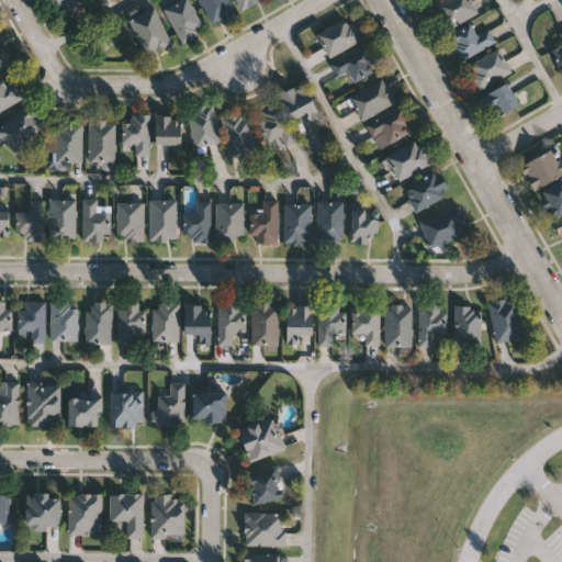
[(51,0),(77,0),(79,2),(60,14),(51,0)]
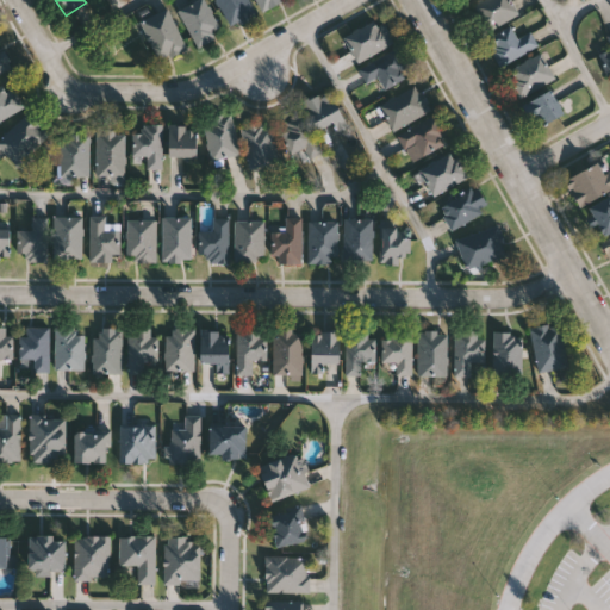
[(176,10),(193,0),(204,0),(223,32),(198,47),(176,10)]
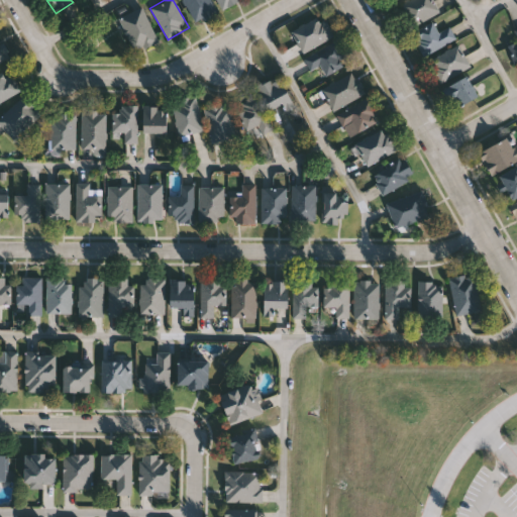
[(196,25),(181,0),(210,0),(217,12),(196,25)]
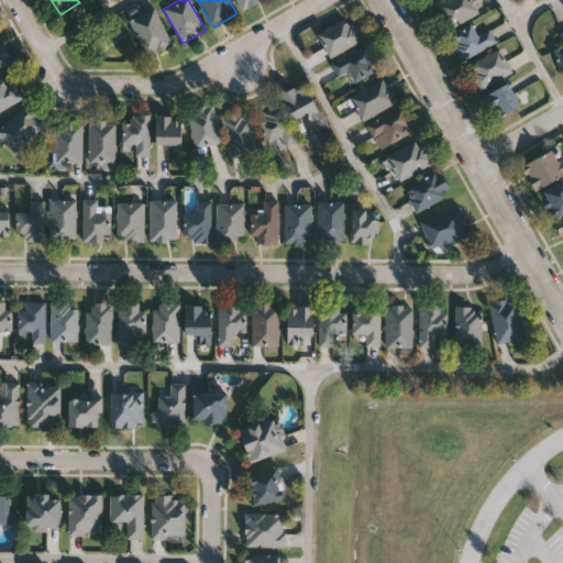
[(239,0),(246,10),(258,0),(239,0)]
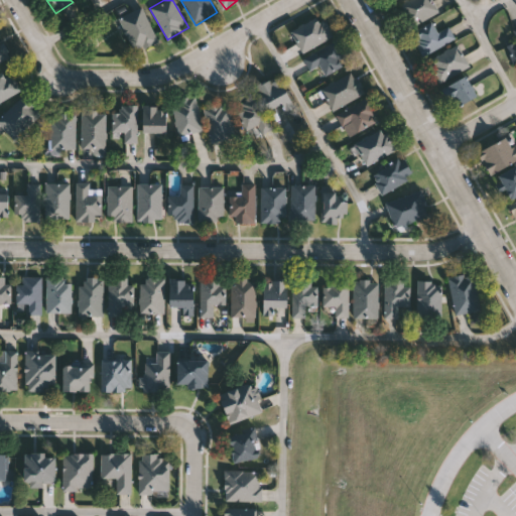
[(410,26),(399,4),(407,0),(431,0),(438,13),(410,26)]
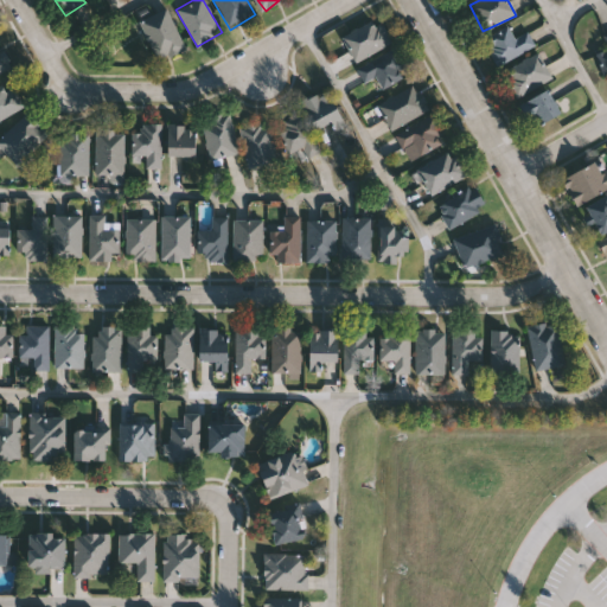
[(139,24),(165,10),(186,46),(160,61),(139,24)]
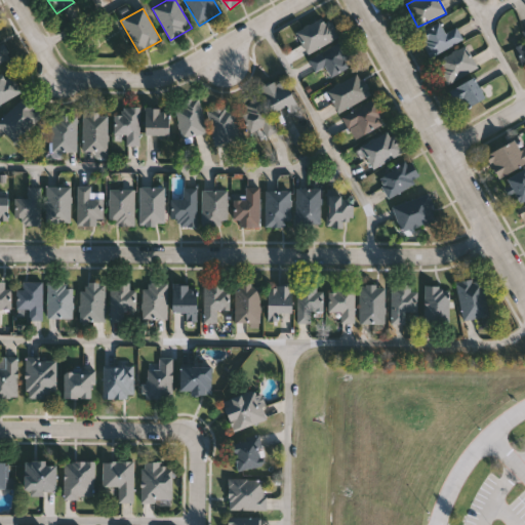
[(339,35),(309,54),(295,33),(326,14),(339,35)]
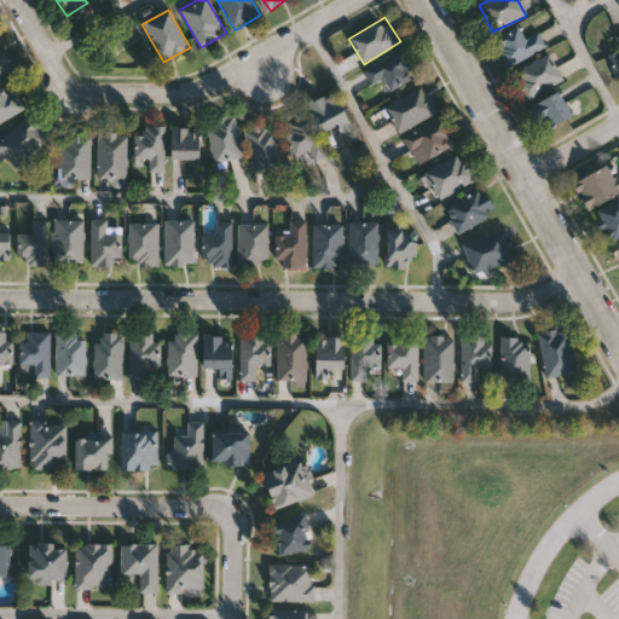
[(525,39),(537,32),(545,46),(510,67),(495,40),(518,27),(525,39)]
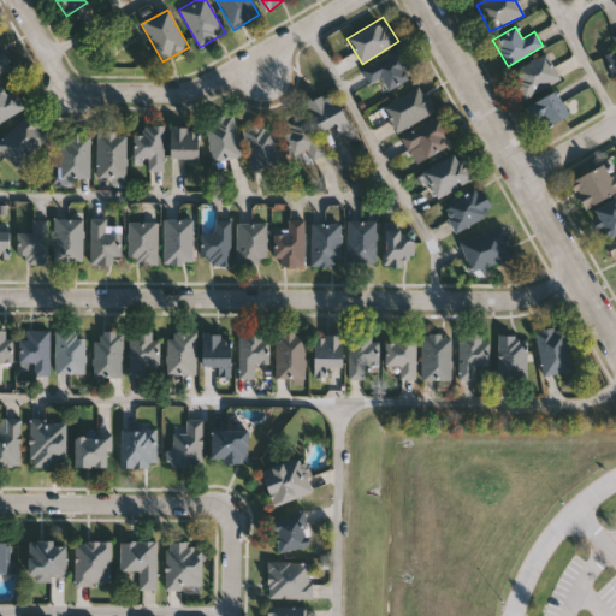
[(605,54),(615,49),(615,46),(612,35),(615,34),(615,82),(615,83),(605,54)]
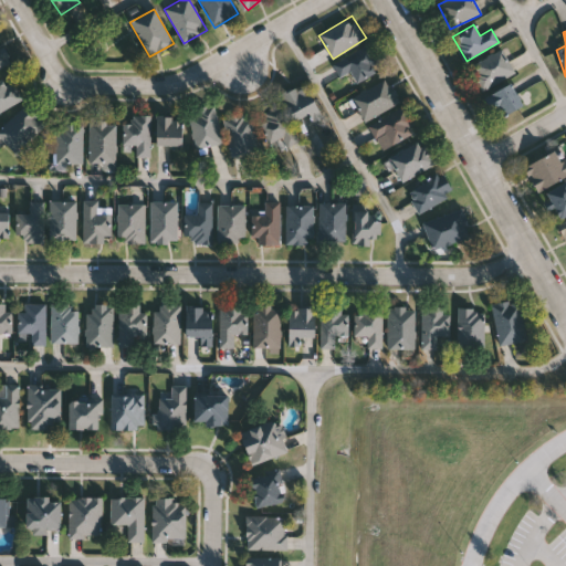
[(335,62),(369,45),(381,69),(355,82),(350,72),(342,76),(335,62)]
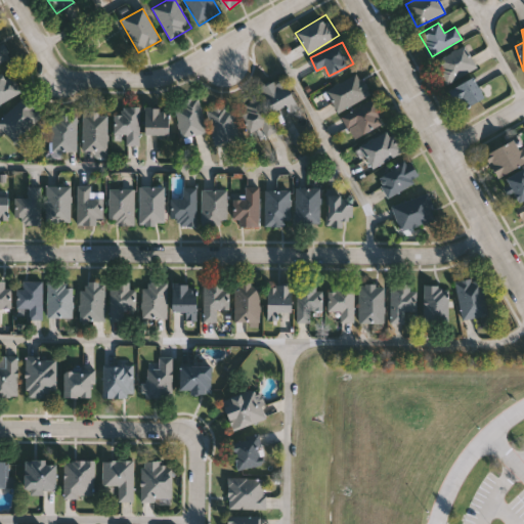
[(476,69),(445,84),(434,61),(465,46),(476,69)]
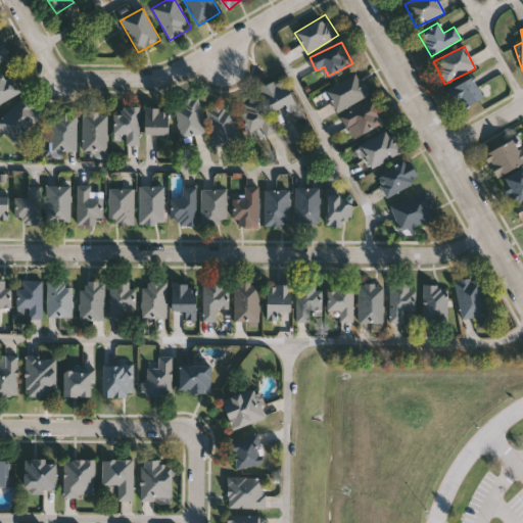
[(0,63),(0,49),(4,47),(10,58),(0,63)]
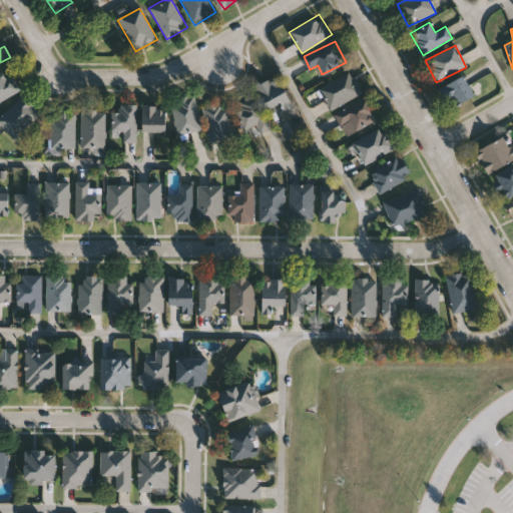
[(20,90),(0,101),(0,71),(7,68),(20,90)]
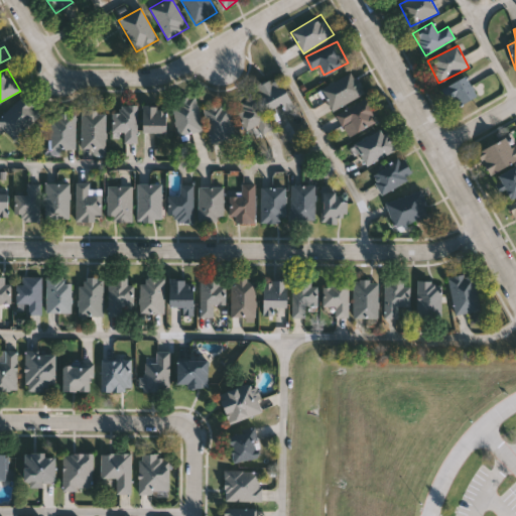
[(365,94),(331,111),(319,89),(354,72),(365,94)]
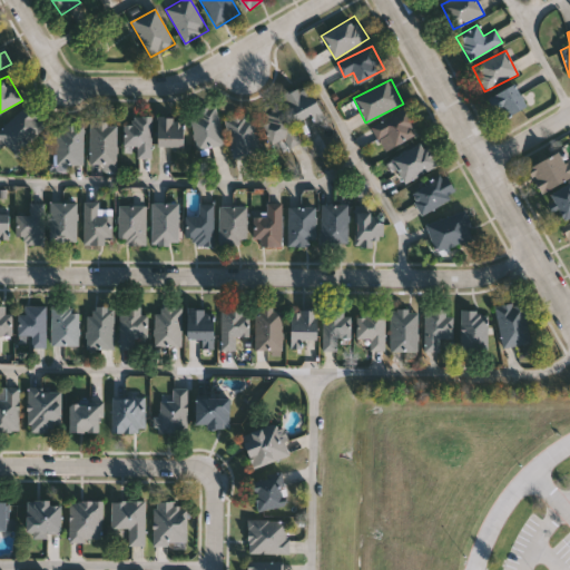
[(310,115),(296,121),(284,95),(307,84),(323,118),(313,123),(310,115)]
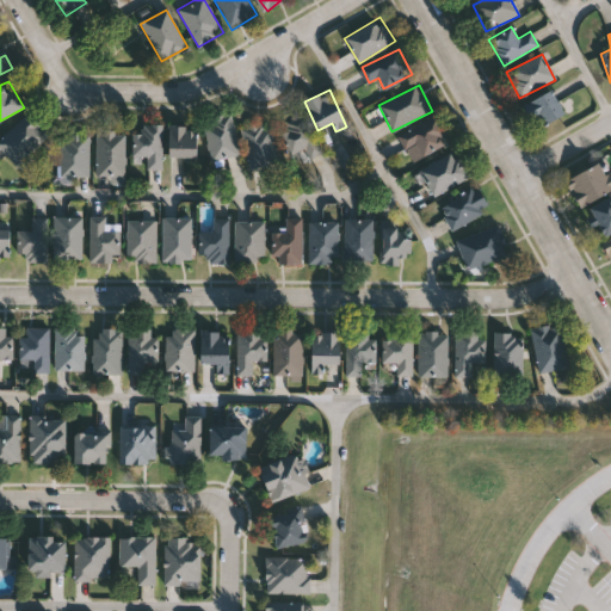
[(537,127),(525,104),(551,91),(563,113),(537,127)]
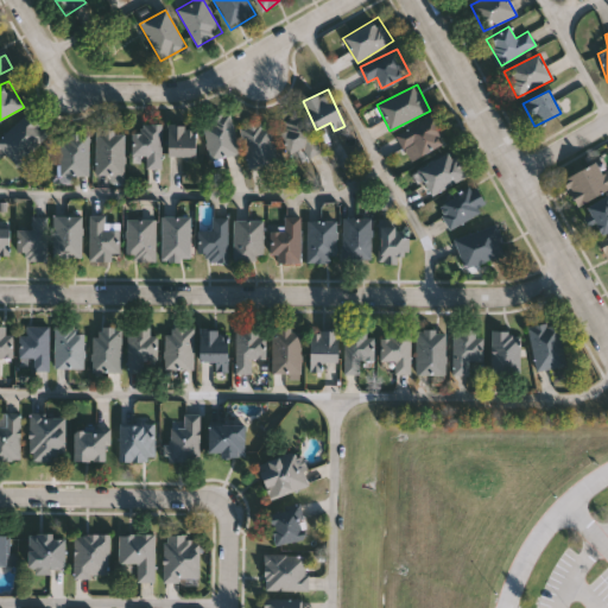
[(18,165),(0,147),(0,140),(27,113),(49,134),(18,165)]
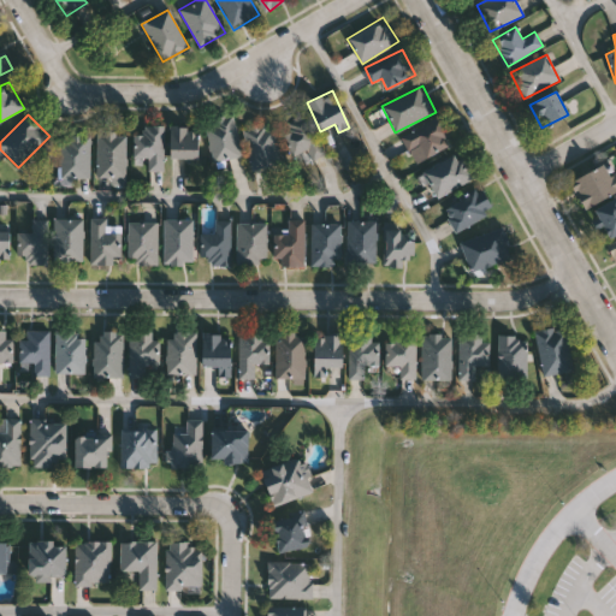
[(206,120),(234,114),(242,155),(214,161),(206,120)]
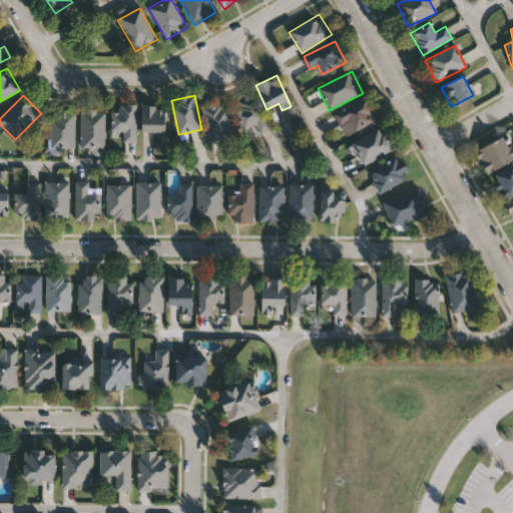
[(255,95),(271,128),(260,133),(255,125),(243,129),(233,105),(255,95)]
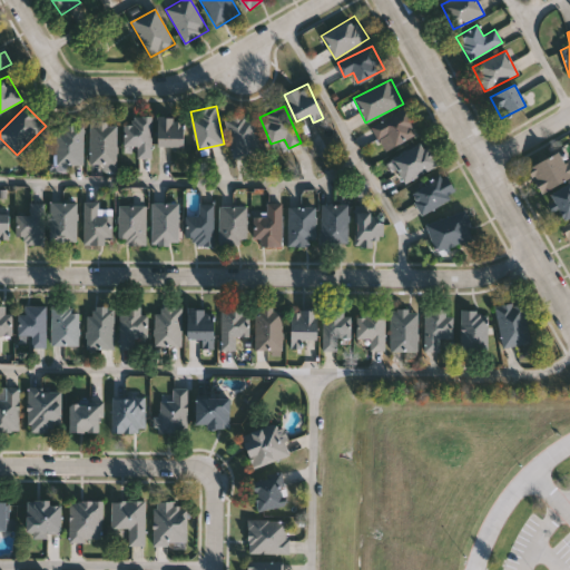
[(389,135),(377,140),(371,127),(406,107),(420,131),(394,146),(389,135)]
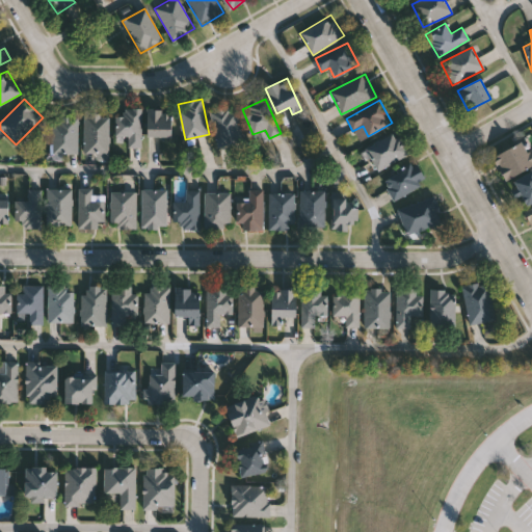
[(216,144),(212,109),(236,107),(239,142),(216,144)]
